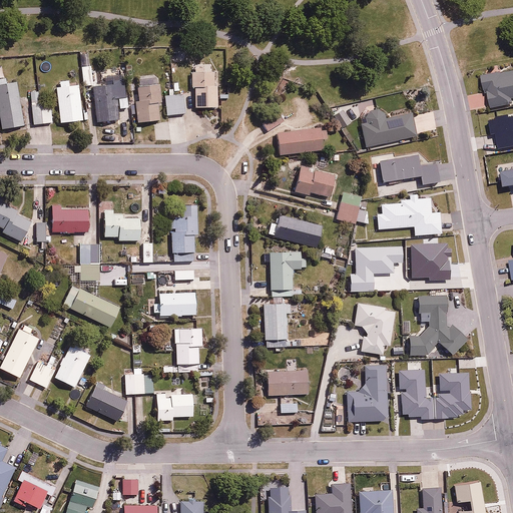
[(92,64),(81,65),(83,84),(93,83),(92,64)]
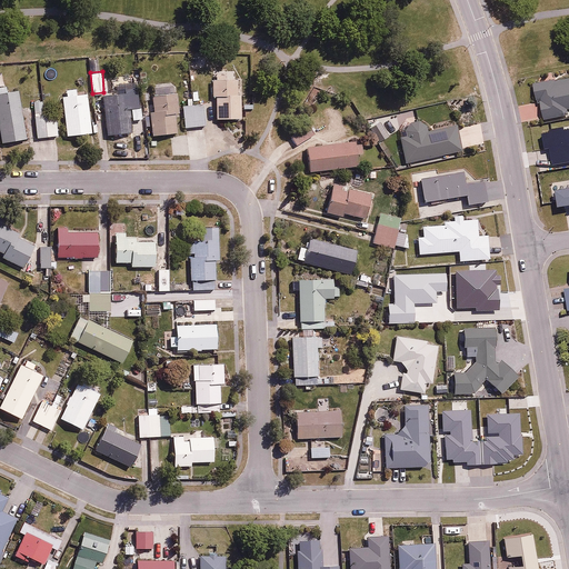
[(552,78),(532,81),(535,93),(538,92),(543,119),(568,115),(567,108),(568,107),(568,78),(553,81),(552,78)]
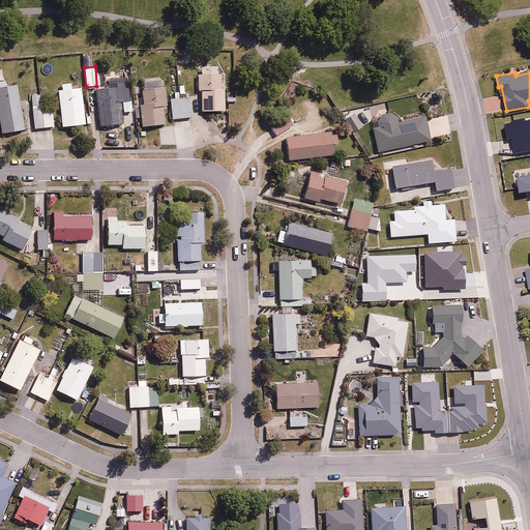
[(225,74),(195,74),(195,87),(201,87),(201,110),(225,110),(225,74)]
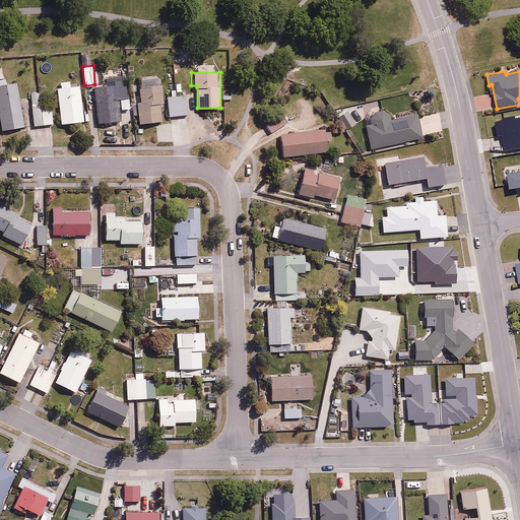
[(114,79),(115,85),(94,86),(98,122),(122,120),(121,109),(129,108),(126,78),(114,79)]
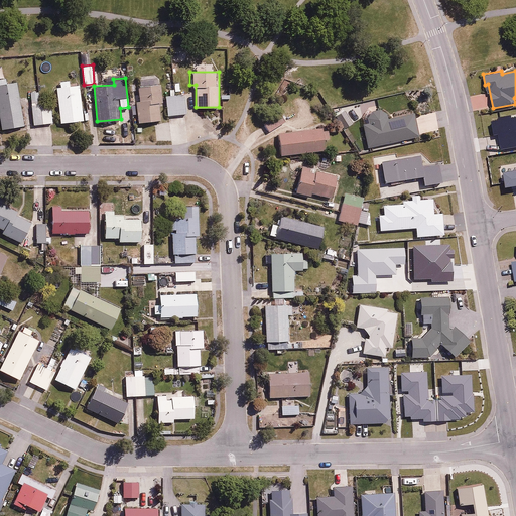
[(60,82),(60,87),(57,87),(60,122),(84,120),(80,85),(71,86),(70,81),(60,82)]
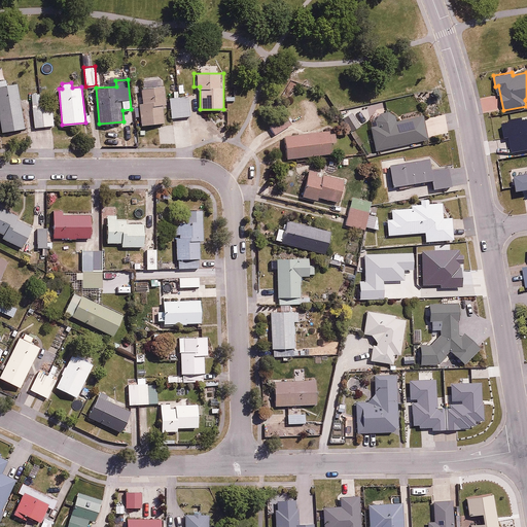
[(20,83),(0,85),(0,117),(2,132),(27,128),(20,83)]
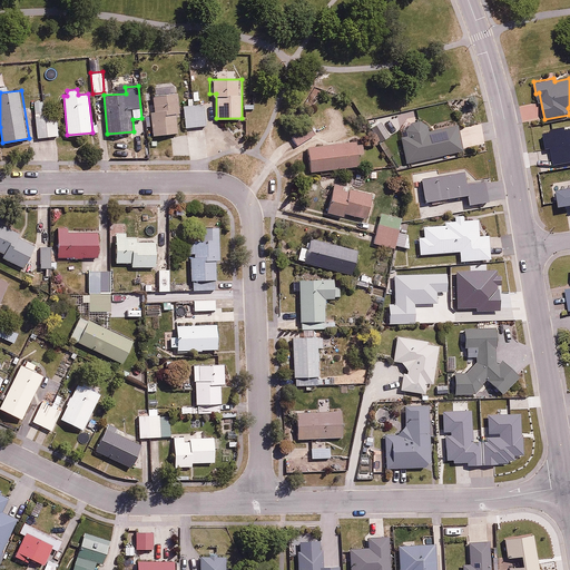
[(180,112),(178,92),(149,96),(154,135),(177,133),(175,112),(180,112)]
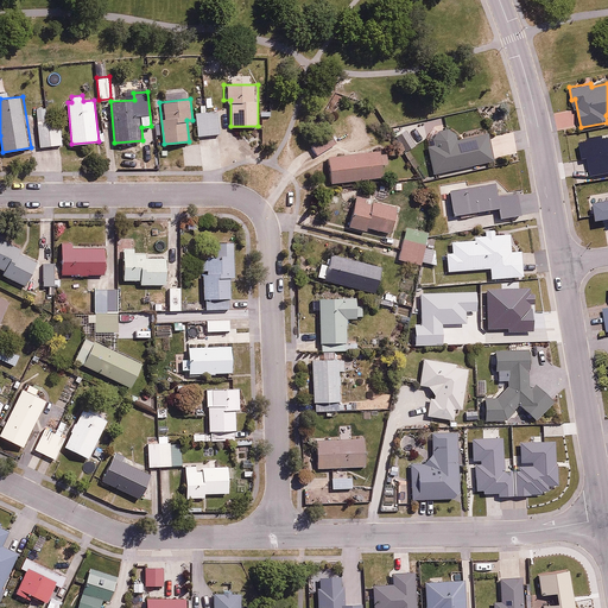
[(219,111),(196,112),(198,135),(220,133),(219,111)]
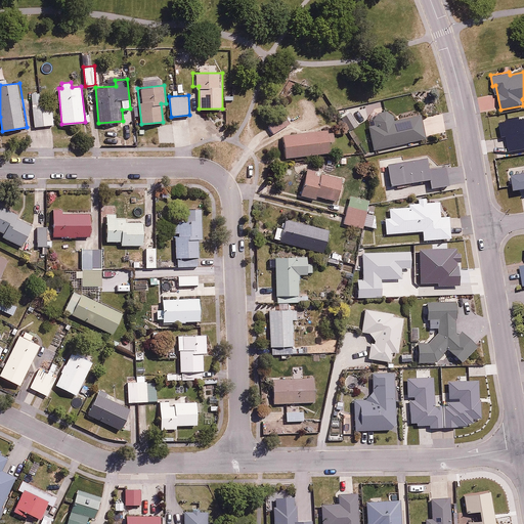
[(52,104),(33,106),(35,126),(54,124),(52,104)]
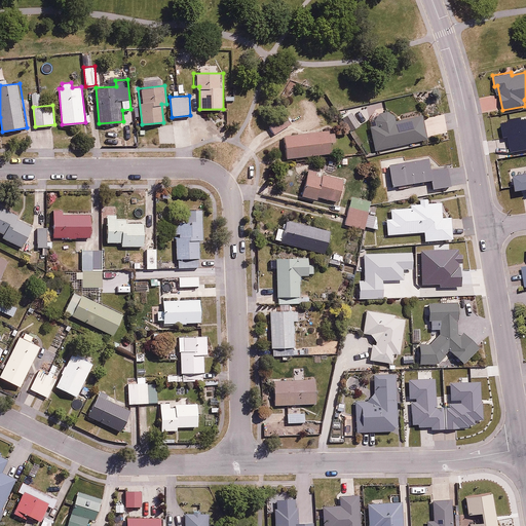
[(355,112),(350,116),(358,126),(363,122),(355,112)]
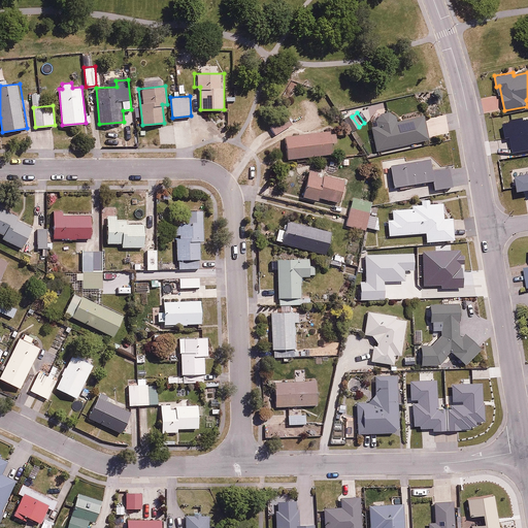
[(378,126),(372,128),(378,152),(430,138),(425,114),(400,121),(398,117),(395,113),(391,112),(387,112),(384,113),(380,118),(378,121),(378,126)]
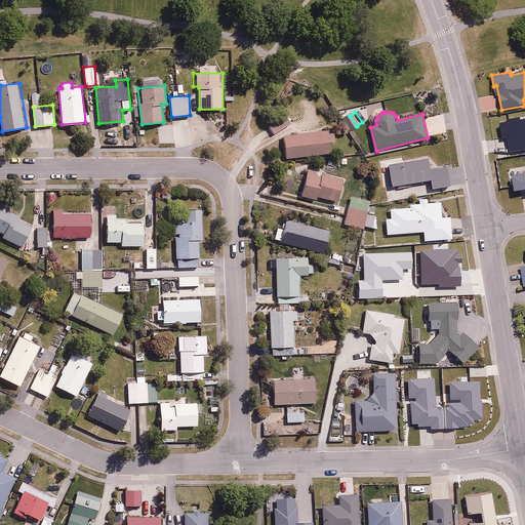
[(286,157),(332,152),(331,143),(336,142),(334,129),(284,135),(286,157)]
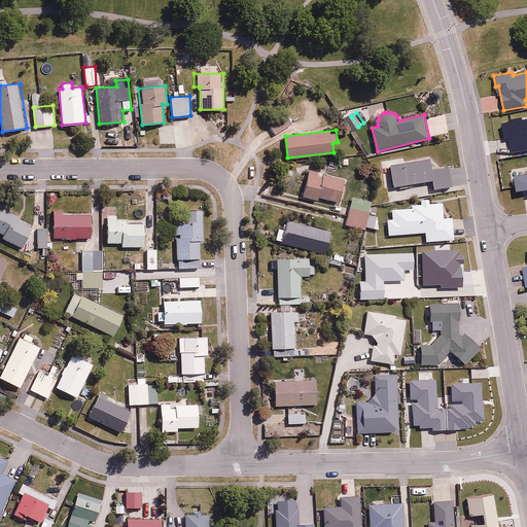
[(526,166),(508,169),(512,184),(516,183),(517,189),(526,187),(526,166)]
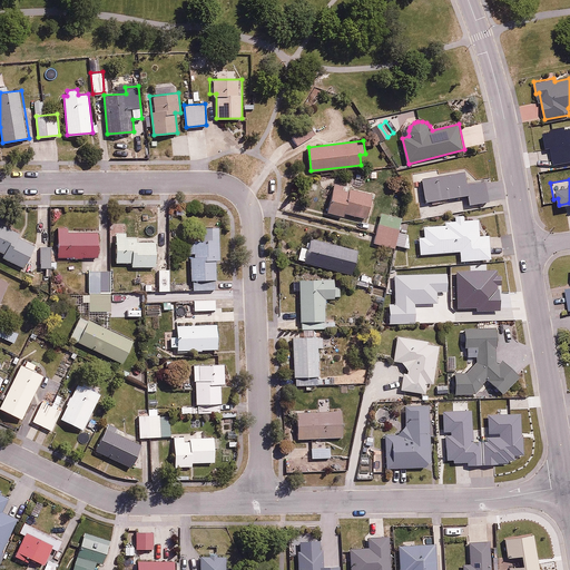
[(336,184),(328,213),(344,216),(345,213),(367,218),(374,194),(336,184)]
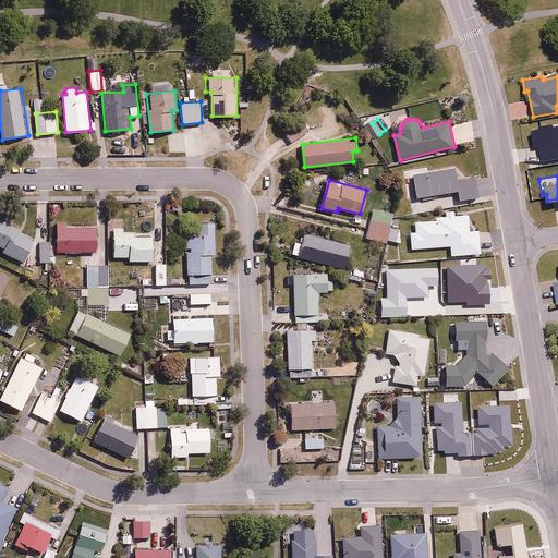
[(456,209),(446,210),(446,217),(437,217),(437,220),(415,221),(415,231),(411,232),(412,249),(450,245),(451,254),(481,253),(478,229),(471,230),(470,214),(456,215),(456,209)]
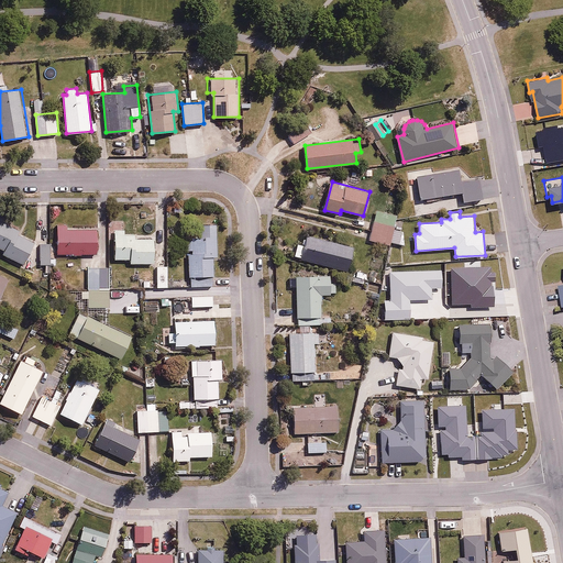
[(19,230),(1,220),(0,222),(0,245),(6,249),(3,253),(24,265),(36,242),(17,232),(19,230)]
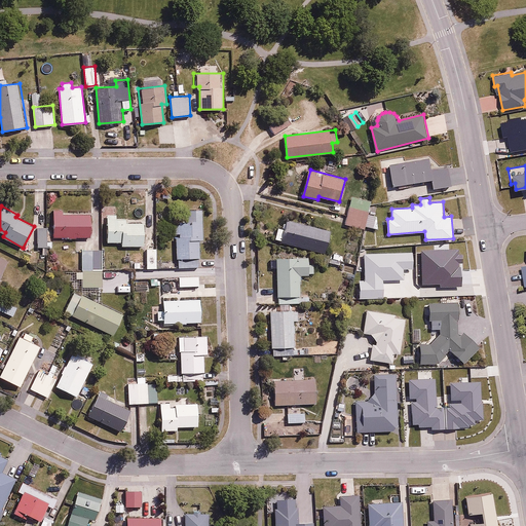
[(370,211),(350,207),(346,225),(366,229),(366,226),(369,214),(370,211)]
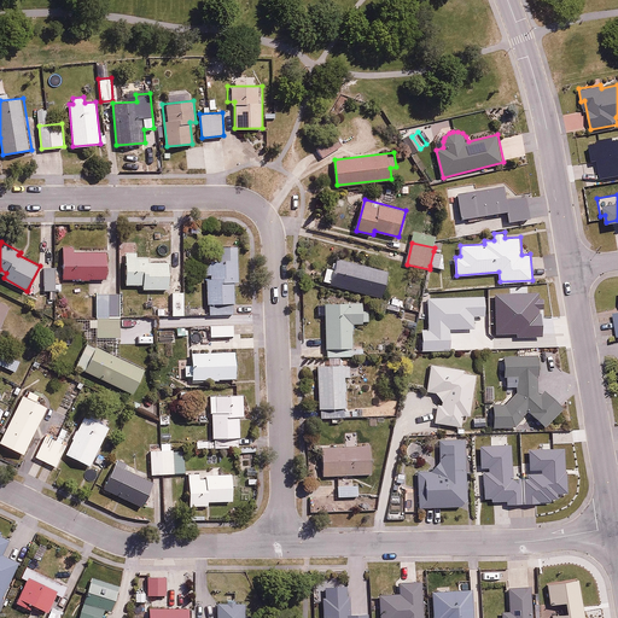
[(222,257),(207,257),(208,313),(234,313),(234,283),(239,283),(238,245),(221,245),(222,257)]
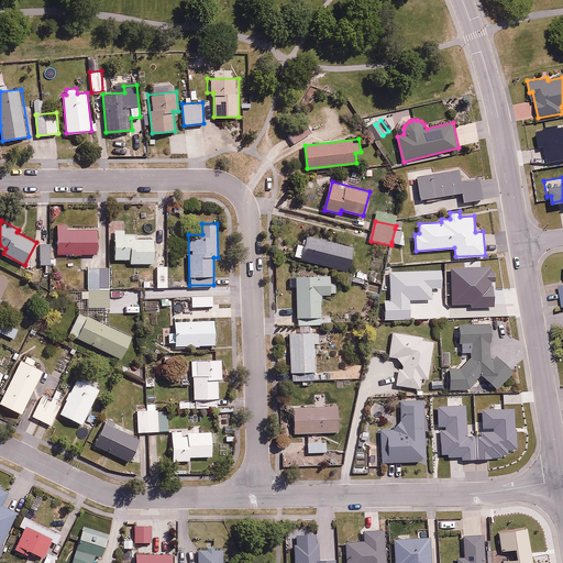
[(97,225),(58,228),(59,254),(98,253),(97,225)]
